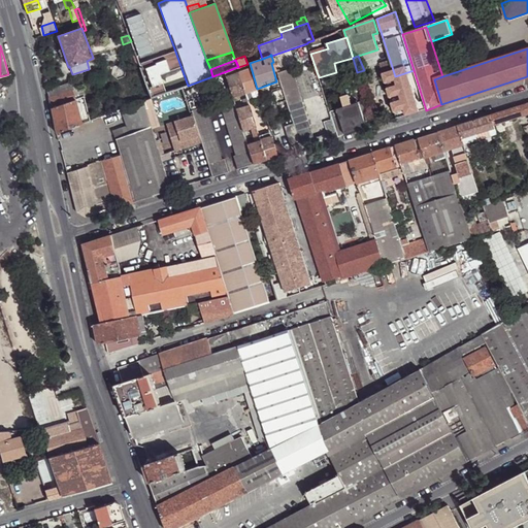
[(245,93),(257,89),(250,63),(248,64),(238,67),(237,67),(245,93)]
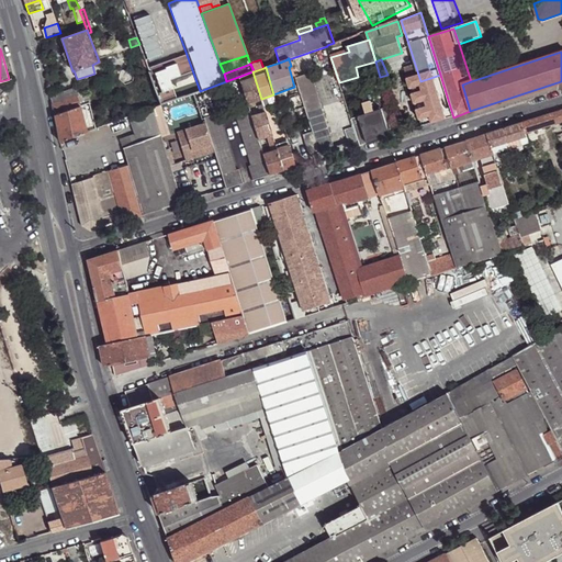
[(166,103),(173,100),(163,69),(155,72),(150,75),(161,104),(166,103)]
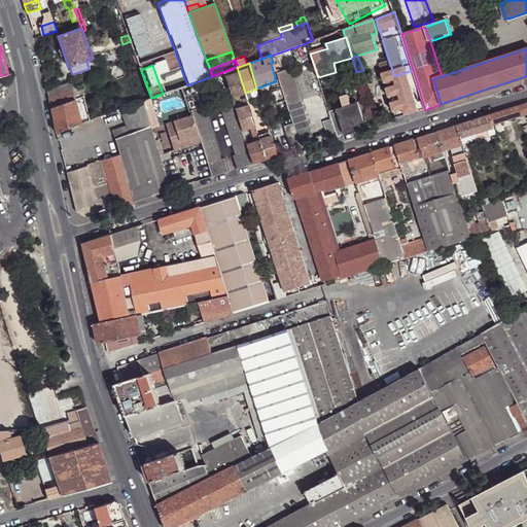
[(232,97),(245,93),(237,67),(223,72),(225,77),(231,93),(232,97)]
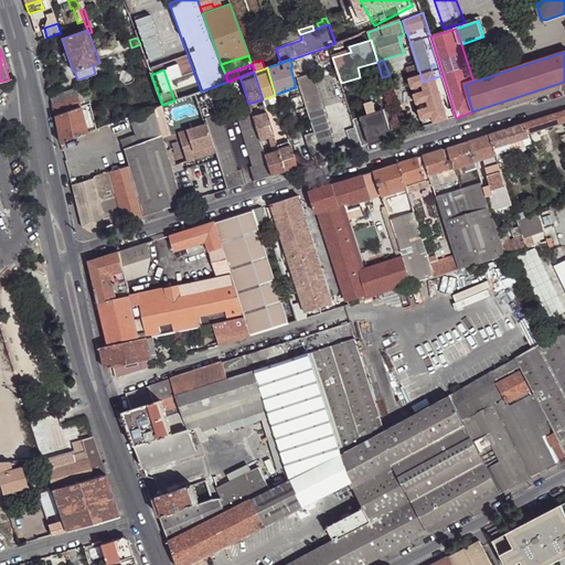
[(315,132),(321,156),(336,151),(315,81),(312,81),(310,74),(297,77),(302,95),(306,108),(315,132)]
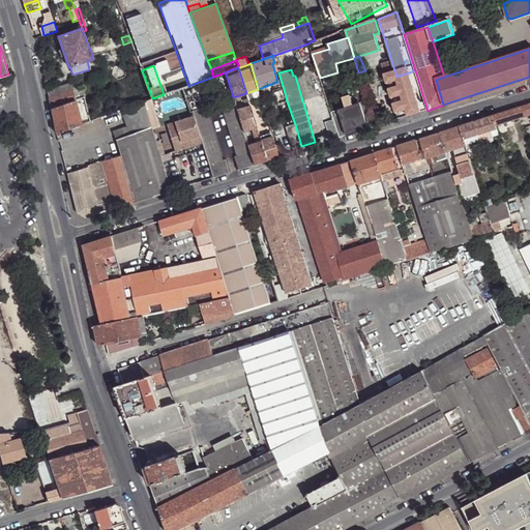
[(409,116),(428,111),(415,70),(396,77),(409,116)]
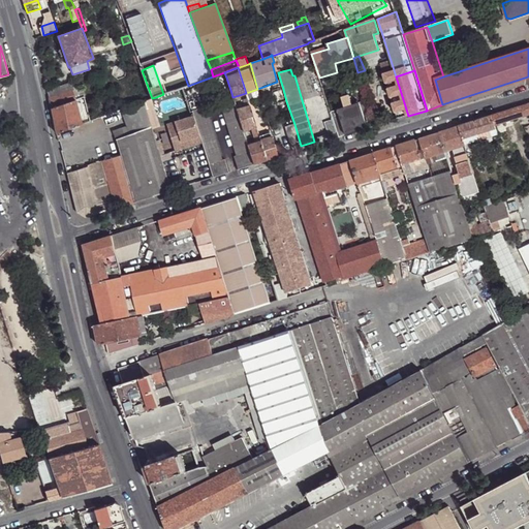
[(47,90),(51,109),(74,100),(71,91),(73,90),(71,83),(47,90)]
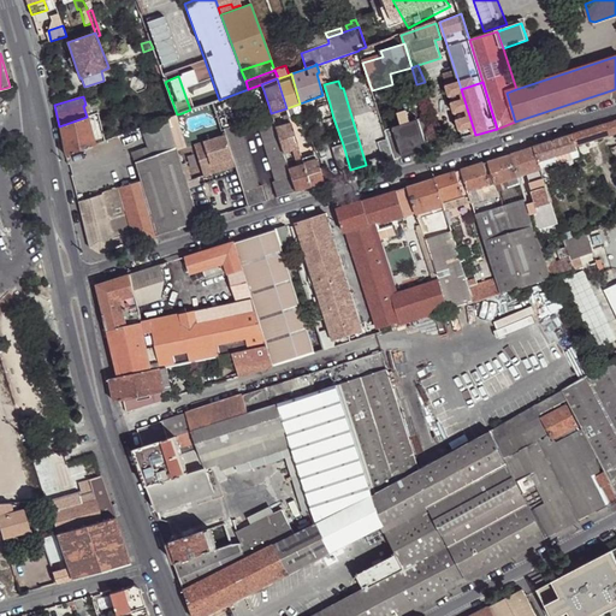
[(238,125),(229,96),(219,100),(215,101),(224,129),(238,125)]
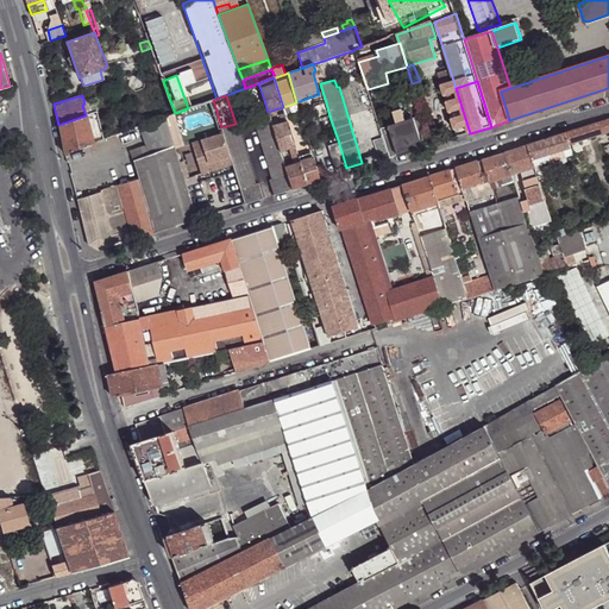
[(326,118),(330,117),(326,102),(319,105),(322,114),(325,113),(326,118)]
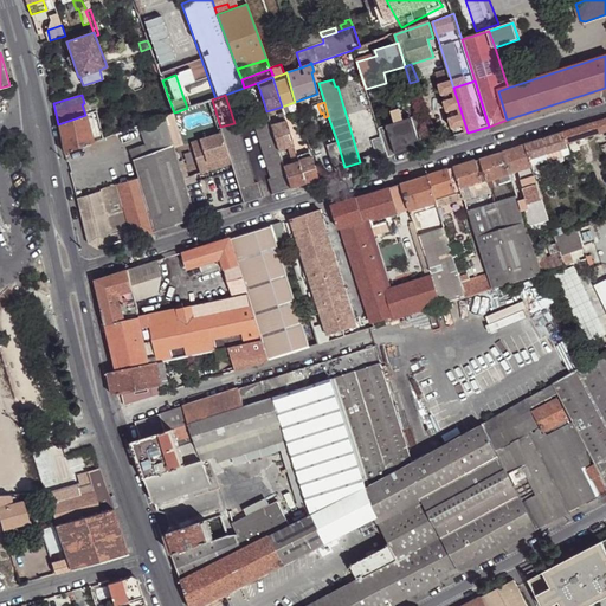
[(268,115),(266,111),(265,107),(251,110),(255,120),(268,115)]
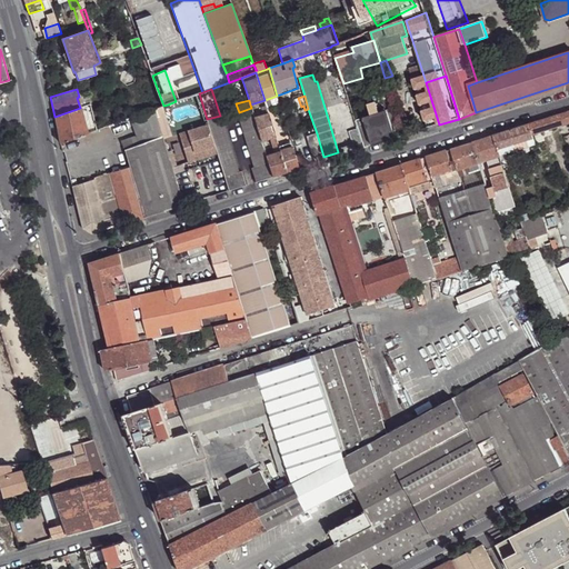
[(362,145),(365,148),(403,136),(395,108),(379,112),(375,101),(367,103),(370,116),(355,120),(358,129),(362,145)]
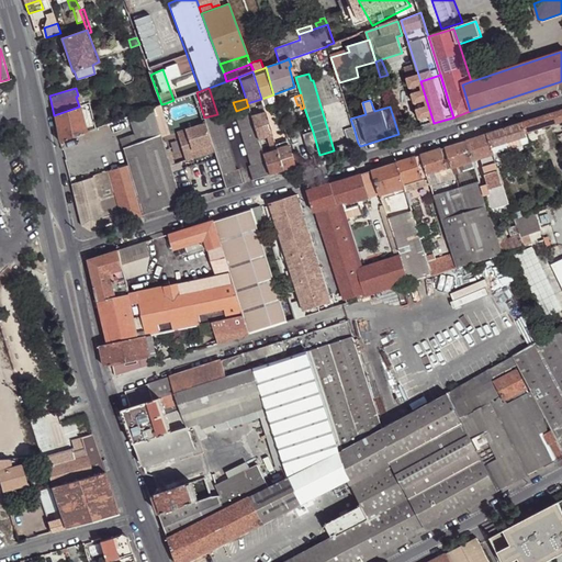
[(54,115),(59,142),(86,132),(83,123),(92,120),(88,103),(79,107),(54,115)]
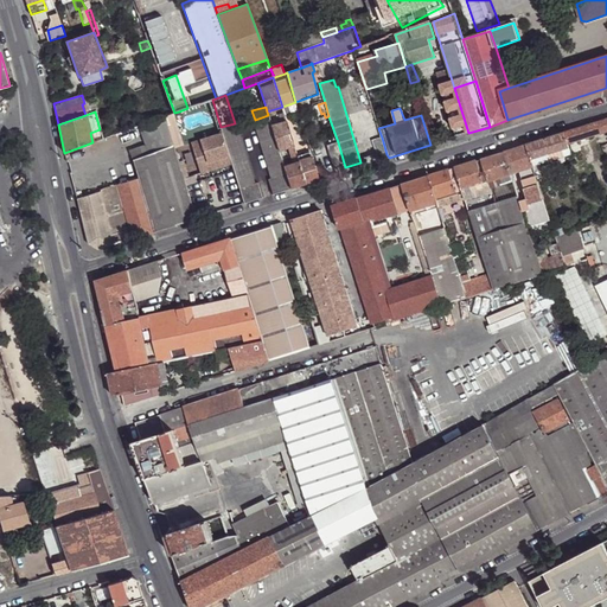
[(272,126),(268,115),(255,120),(254,120),(262,149),(278,145),(272,126)]
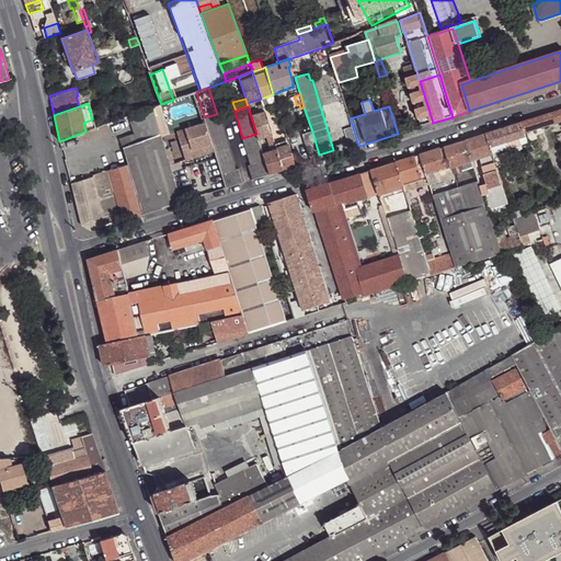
[(160,135),(152,107),(129,116),(135,134),(138,142),(160,135)]
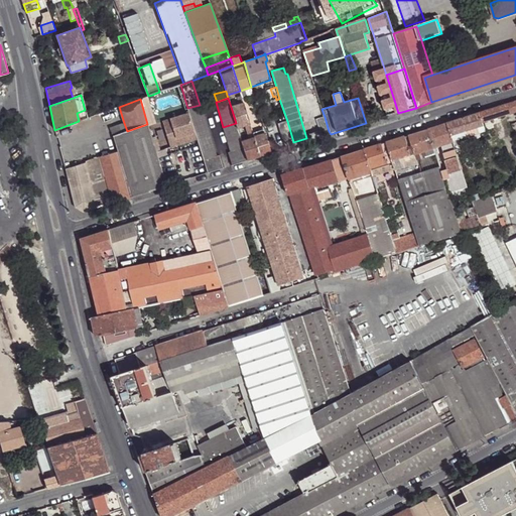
[(515,101),(480,113),(483,122),(515,111),(515,101)]
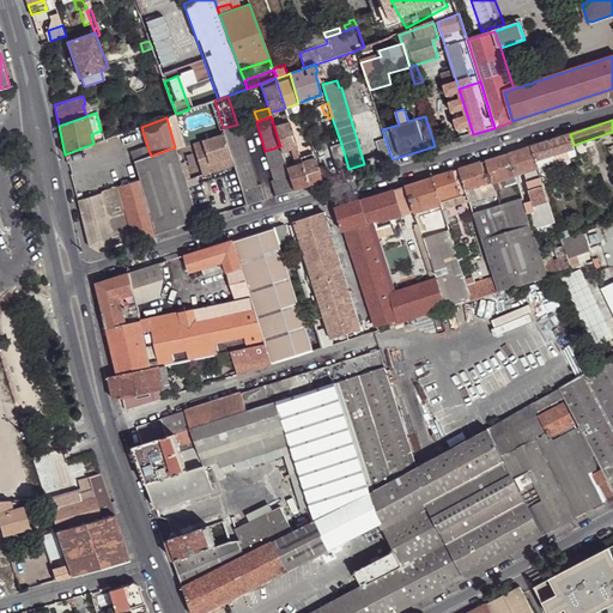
[(242,190),(256,186),(237,123),(237,125),(223,128),(224,135),(231,158),(234,167),(241,188),(242,190)]
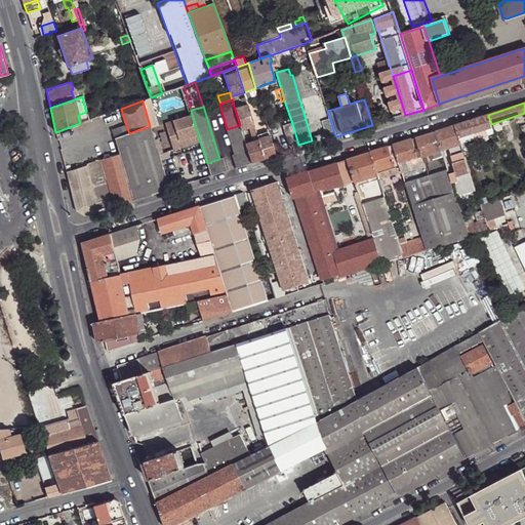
[(249,127),(254,126),(253,123),(250,115),(248,106),(245,106),(235,109),(240,125),(241,130),(249,127)]
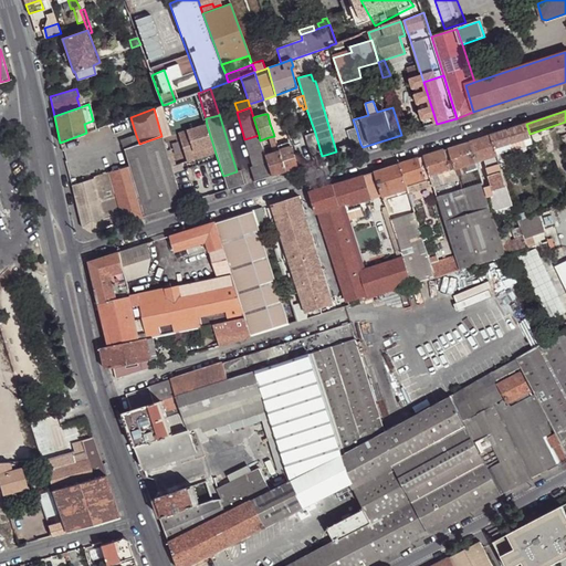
[(86,133),(96,129),(93,121),(84,124),(86,133)]
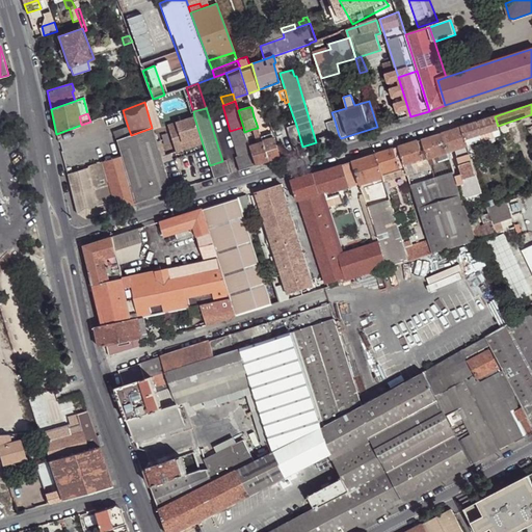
[(495,116),(461,127),(466,140),(470,138),(499,130),(498,126),(495,116)]
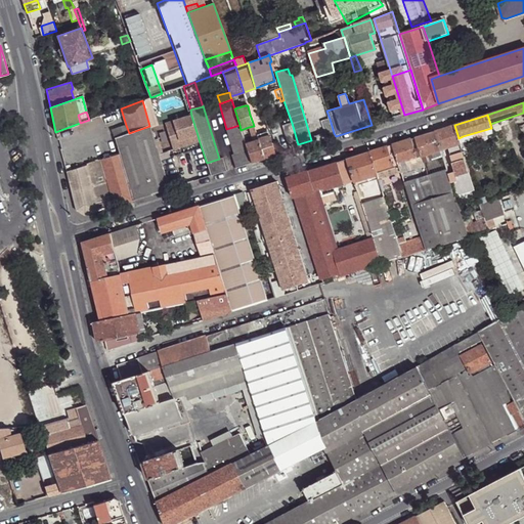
[(191,116),(165,125),(173,150),(181,147),(179,140),(198,135),(191,116)]
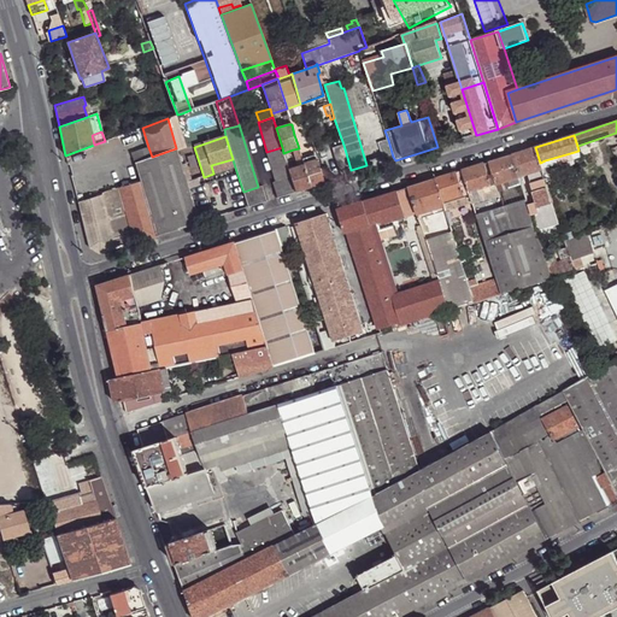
[(385,159),(393,157),(388,140),(378,144),(385,159)]
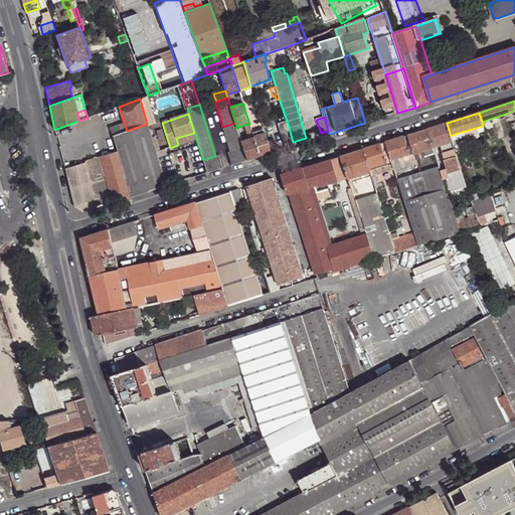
[(286,149),(295,146),(293,142),(287,121),(278,123),(286,149)]
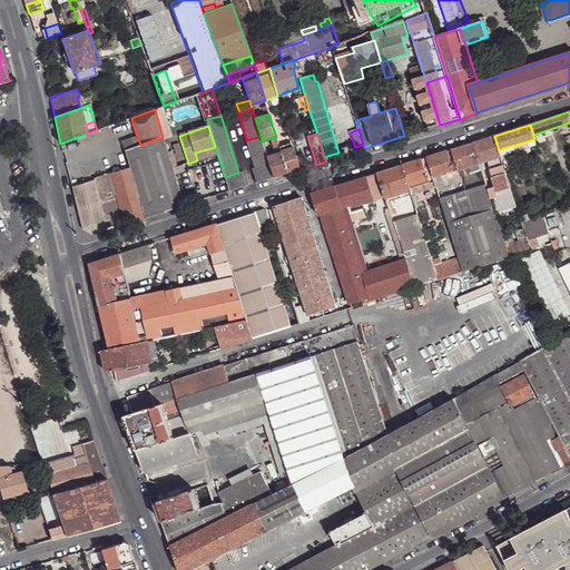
[(140,145),(137,136),(121,140),(125,150),(140,145)]
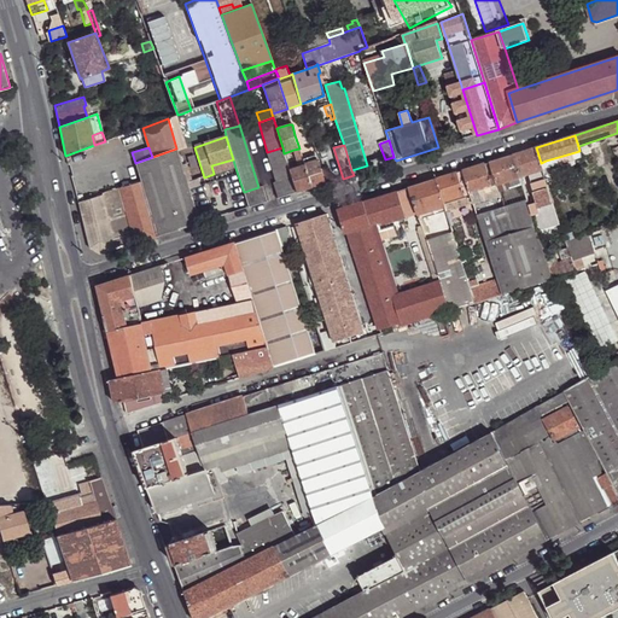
[(277,182),(292,176),(290,169),(284,153),(283,147),(267,152),(277,182)]
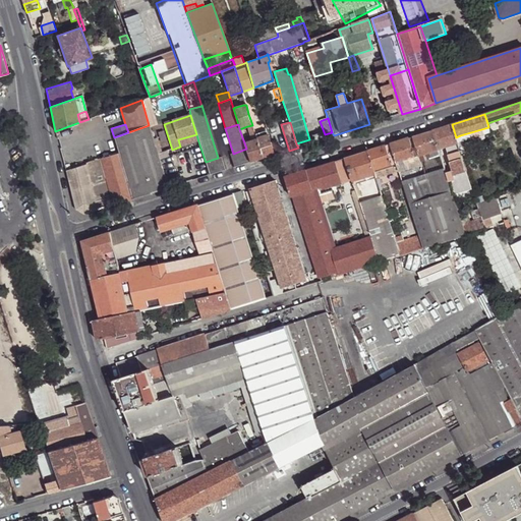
[(452,124),(432,130),(439,150),(442,149),(447,148),(459,143),(458,142),(456,137),(452,124)]
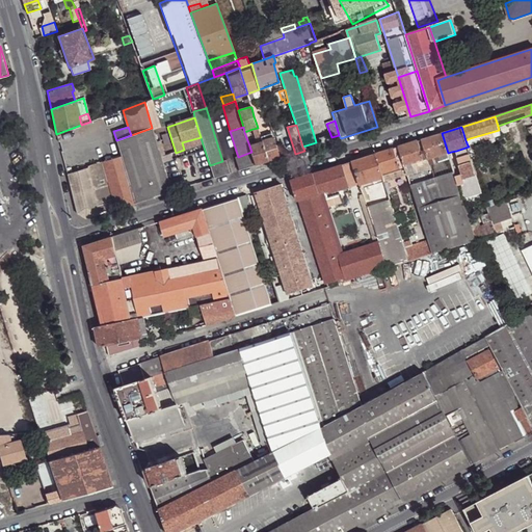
[(135,203),(171,191),(152,128),(131,135),(116,140),(121,156),(135,203)]
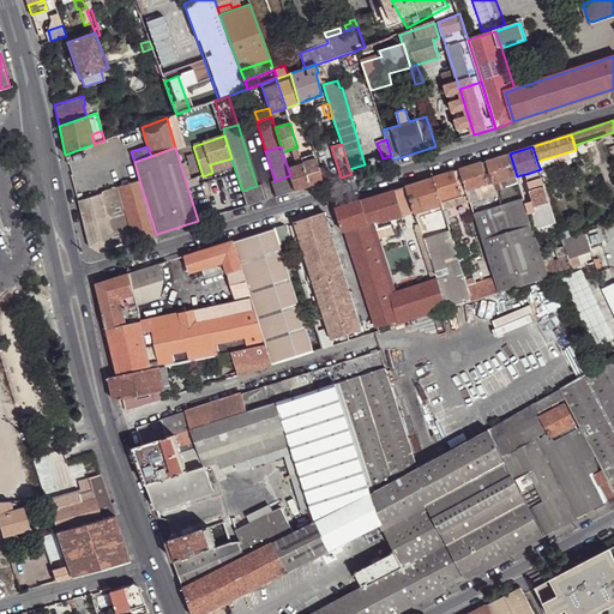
[(510,154),(487,161),(494,185),(517,176),(510,154)]
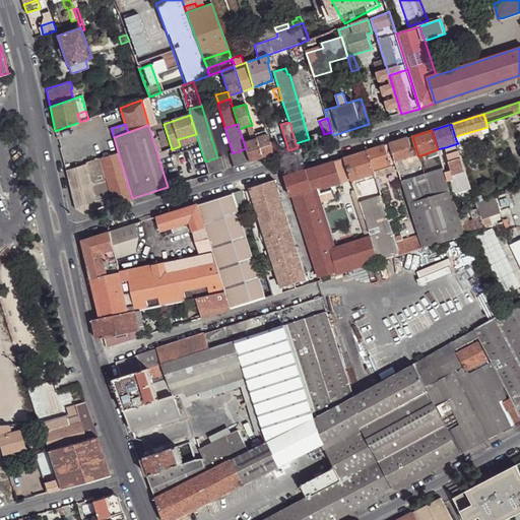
[(262,158),(274,154),(270,143),(267,131),(259,134),(258,136),(258,138),(256,139),(262,158)]
